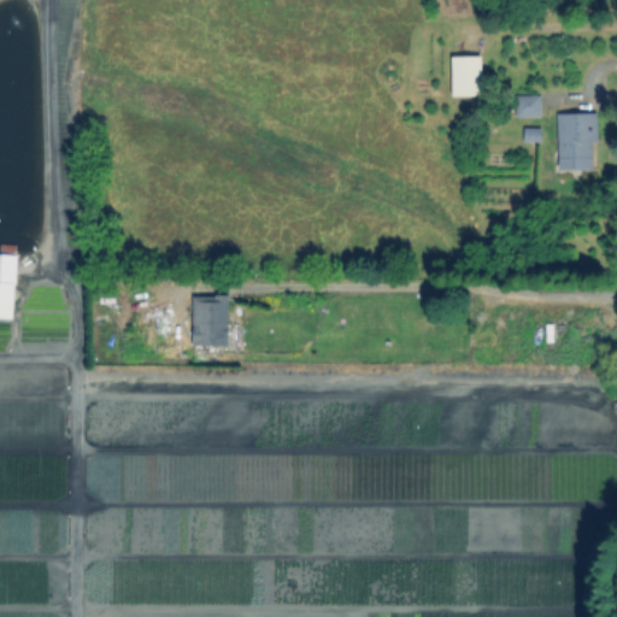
[(485,59),(485,97),(454,97),(456,59),(485,59)]
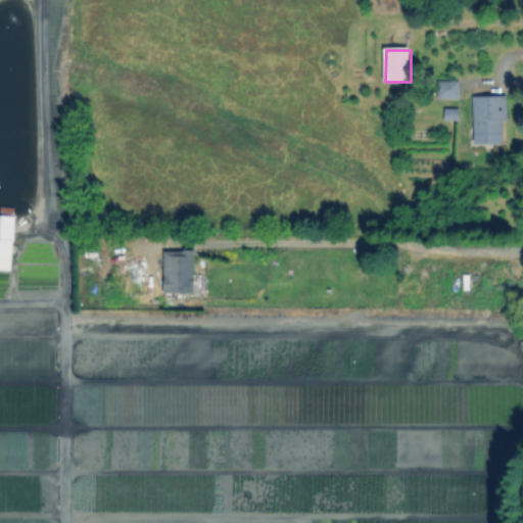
[(460,84),(460,99),(441,98),(441,84),(460,84)]
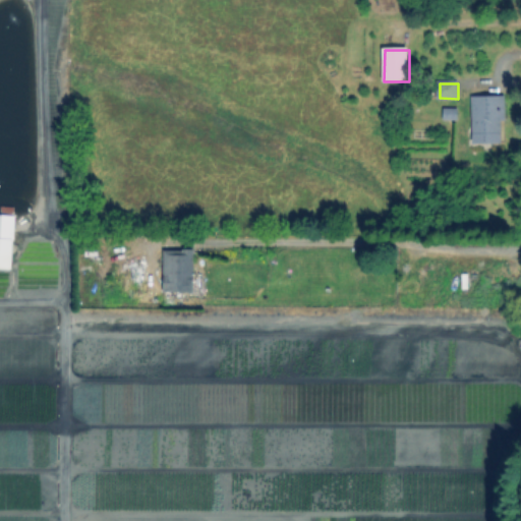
[(506,97),(506,120),(503,120),(503,140),(473,140),(473,96),(506,97)]
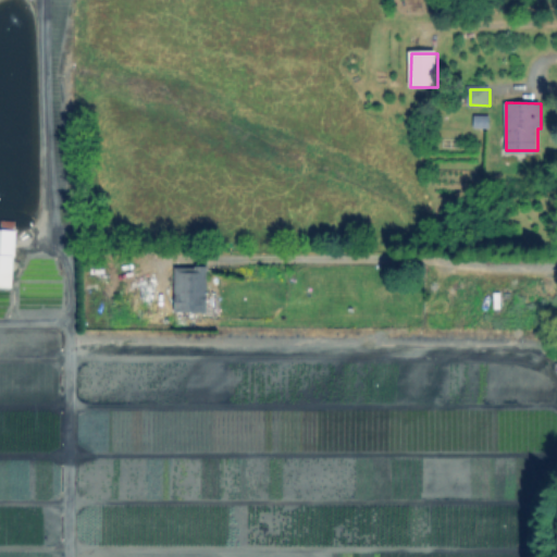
[(491,116),(491,128),(474,128),(474,116),(491,116)]
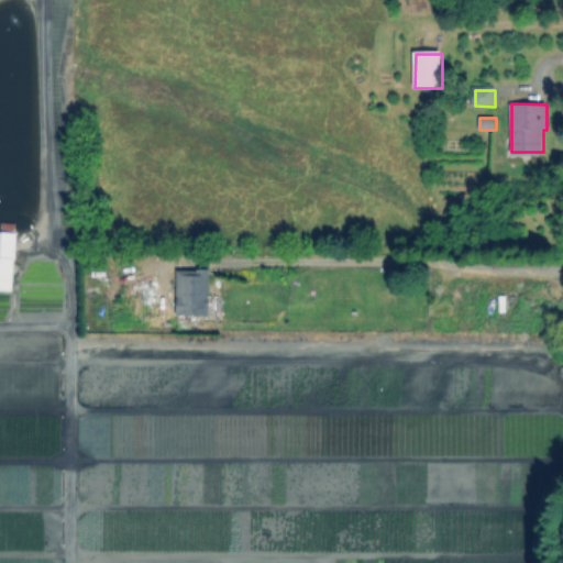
[(0,230),(17,232),(13,291),(0,290),(0,230)]
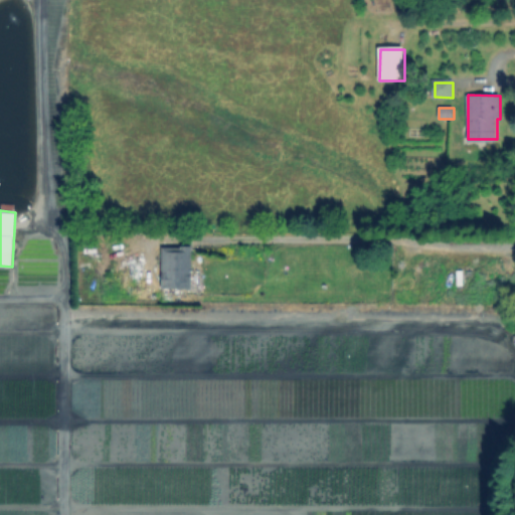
[(193,250),(193,289),(163,289),(163,249),(193,250)]
